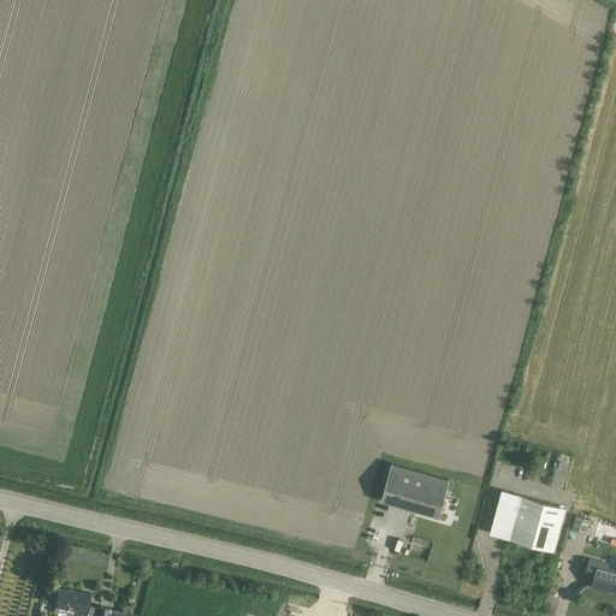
[(391,463),(384,489),(381,501),(439,517),(450,480),(391,463)]
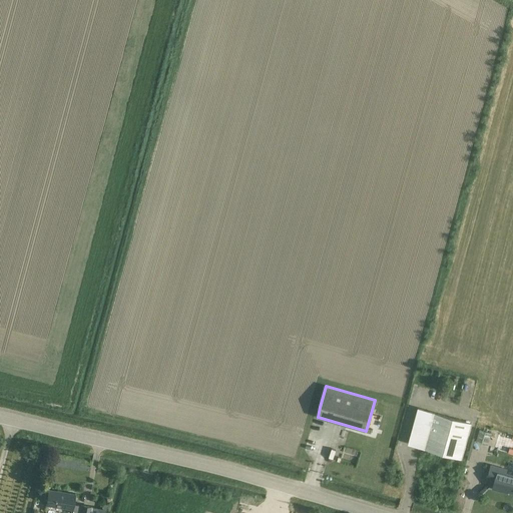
[(418,409),(411,433),(409,443),(462,458),(471,424),(418,409)]
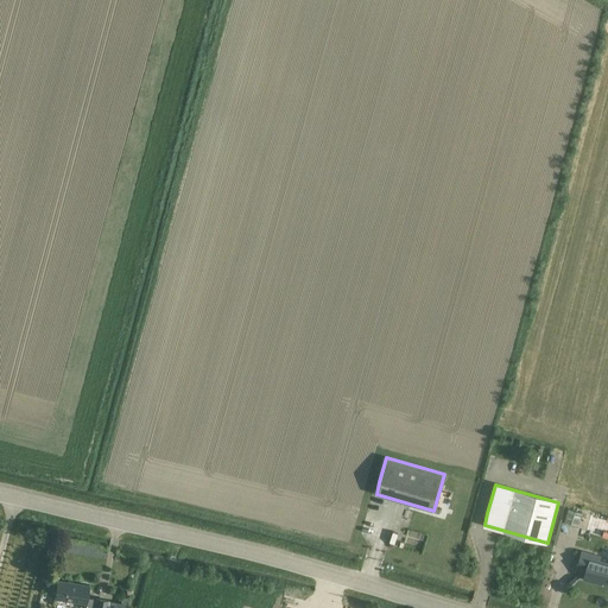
[(596,517),(568,508),(559,540),(587,549),(596,517)]
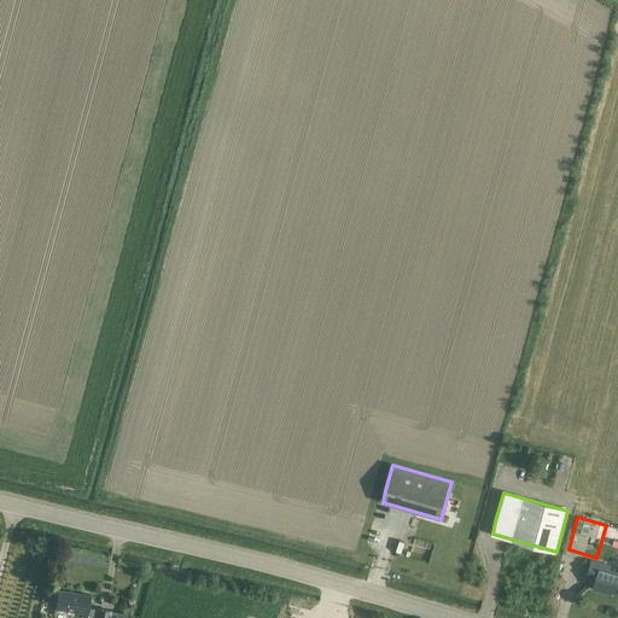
[(605,590),(617,593),(617,573),(608,571),(610,567),(592,561),(590,565),(587,576),(596,578),(593,588),(605,592),(605,590)]
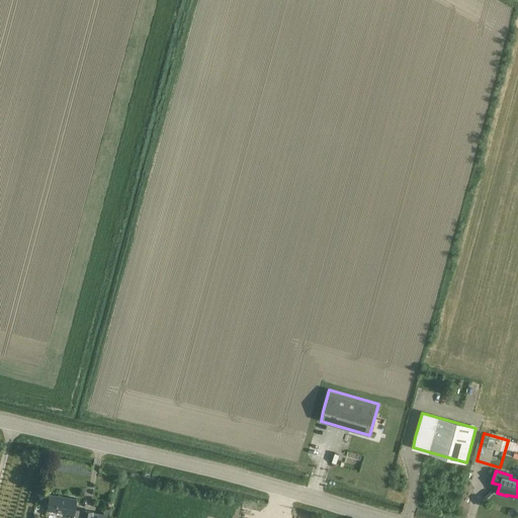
[(90,517),(92,512),(83,510),(83,511),(74,509),(75,500),(50,496),(47,509),(57,511),(73,513),(71,517),(90,517)]
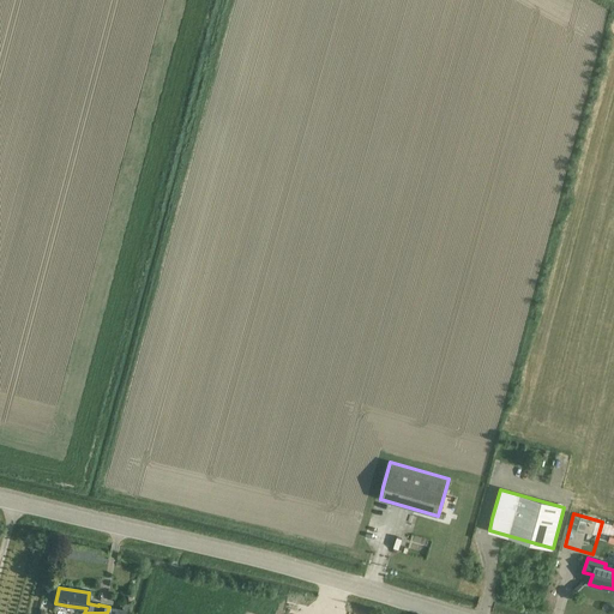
All buildings are outlined.
